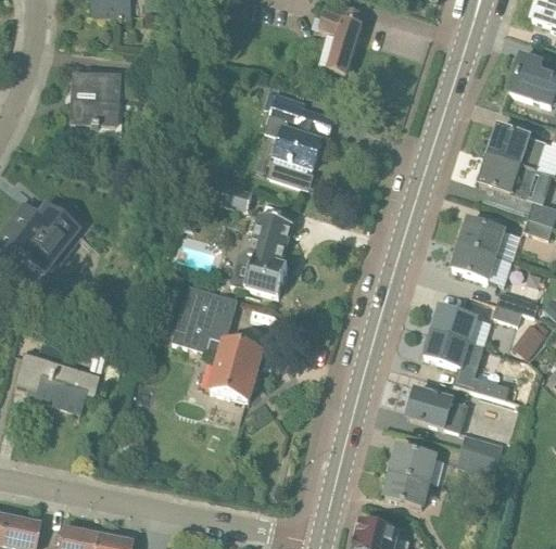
[(89,0),(90,17),(129,16),(128,0),(89,0)]
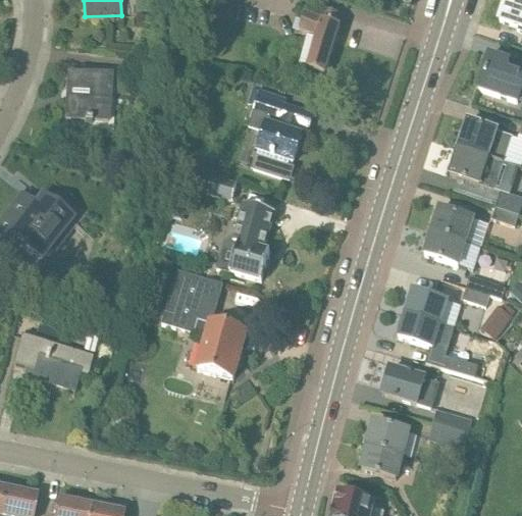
[(506,0),(500,18),(521,26),(521,0),(506,0)]
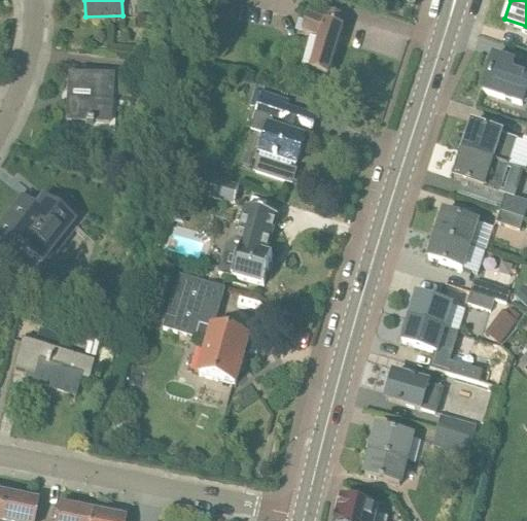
[(339,23),(343,10),(327,5),(324,15),(308,10),(302,30),(318,35),(309,65),(327,71),(343,24),(339,23)]
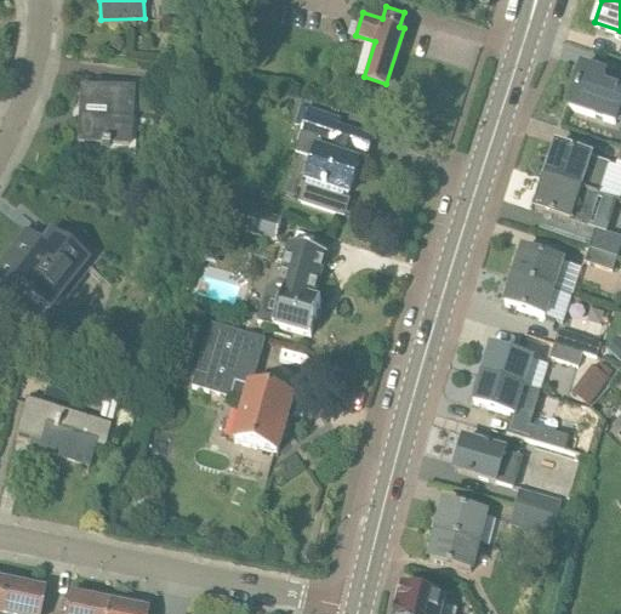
[(616,119),(620,104),(620,84),(604,79),(607,70),(581,62),(568,104),(616,119)]
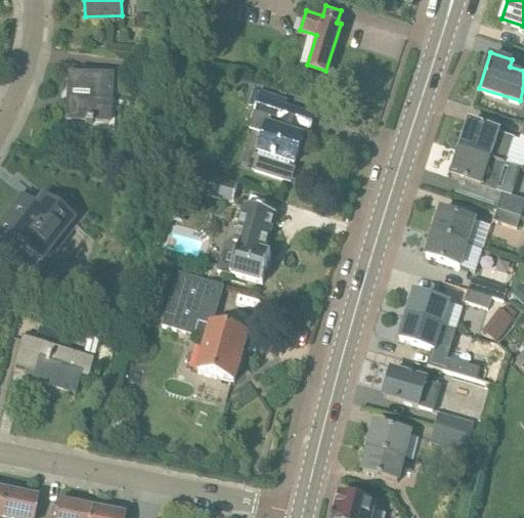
[(213,84),(216,70),(202,67),(199,80),(213,84)]
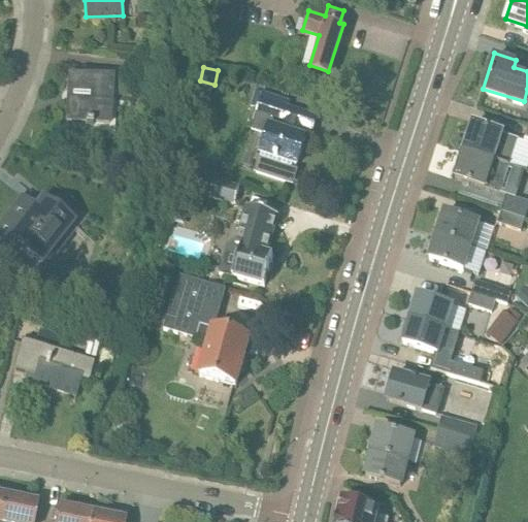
[(109,121),(112,74),(69,70),(66,116),(86,117),(85,121),(92,122),(92,120),(109,121)]
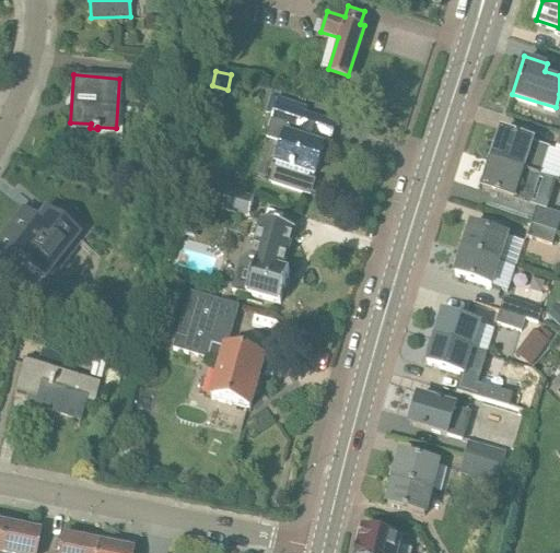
[(305,110),(308,103),(279,94),(273,109),(271,109),(264,132),(282,138),(276,157),(277,159),(271,177),(305,188),(311,169),(314,171),(323,142),(318,140),(321,131),(330,134),(335,119),(305,110)]
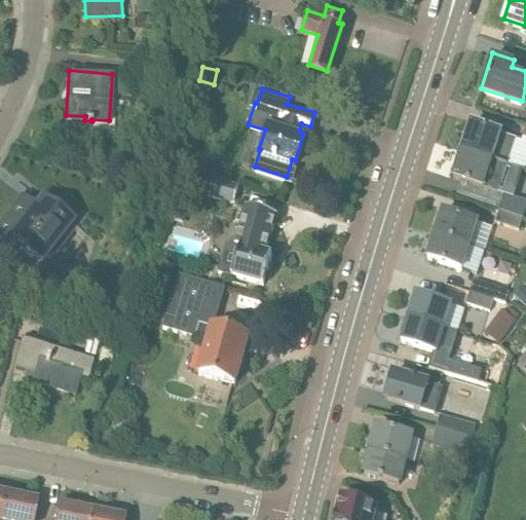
[(461,147),(506,161),(516,135),(501,130),(471,119),(461,147)]
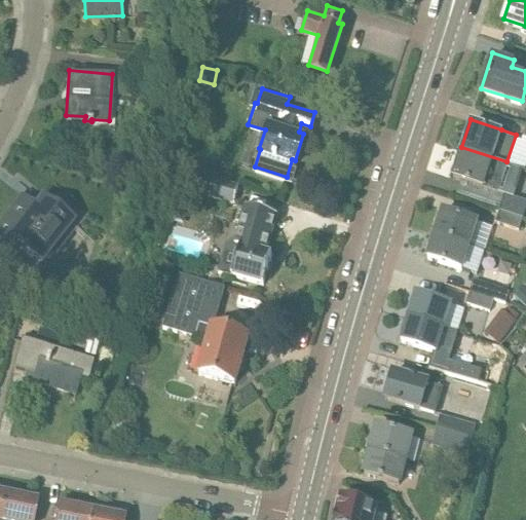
[(453,174),(498,188),(506,161),(461,147),(453,174)]
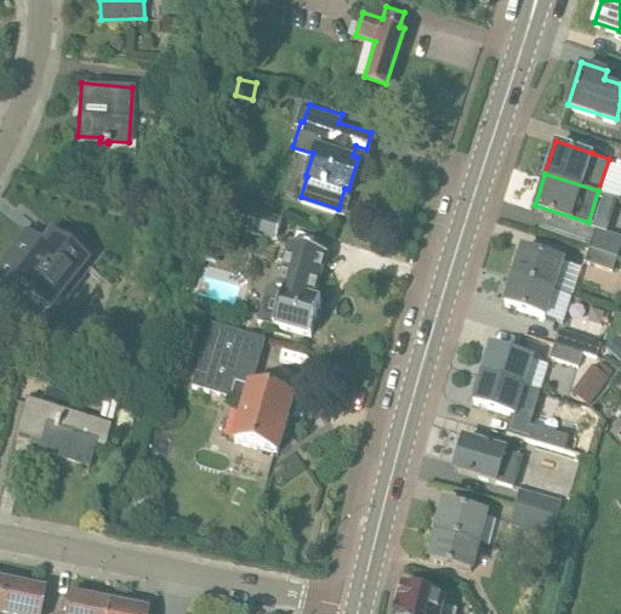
[(277,236),(283,212),(251,204),(245,227),(277,236)]
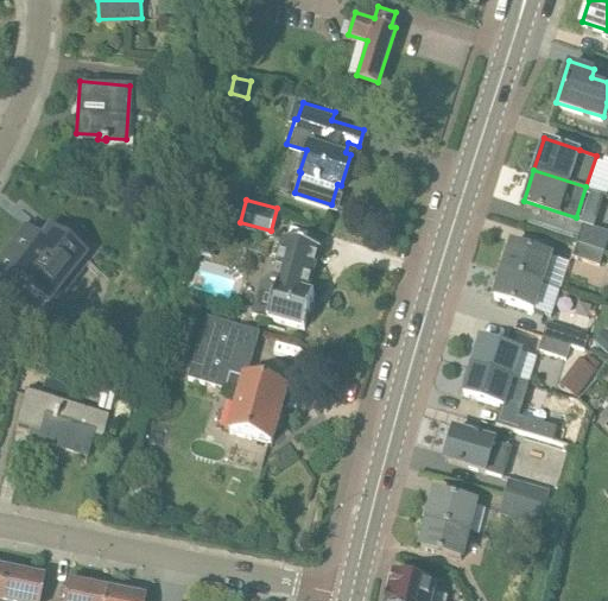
[(76,242),(88,227),(61,208),(38,240),(20,228),(0,255),(0,277),(23,295),(26,289),(49,305),(88,251),(76,242)]
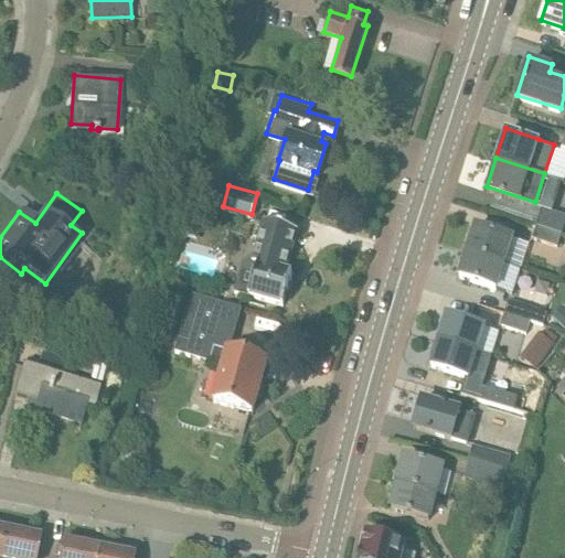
[(542,204),(536,218),(536,222),(561,229),(564,213),(564,211),(551,206),(542,203),(542,204)]
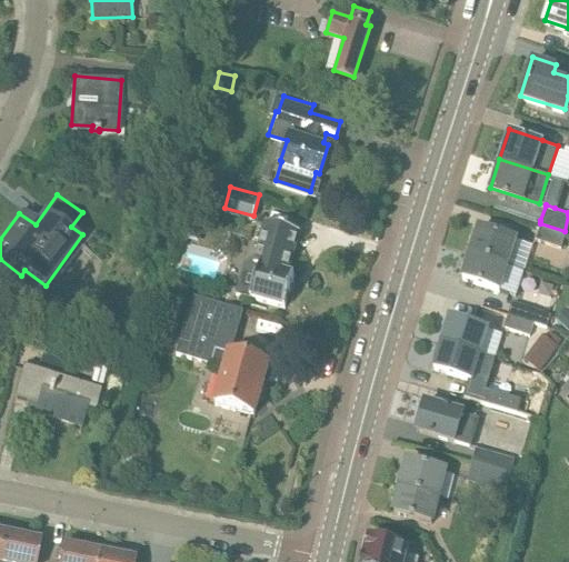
[(287,269),(299,228),(265,218),(252,259),(245,257),(236,290),(285,303),(293,271),(287,269)]
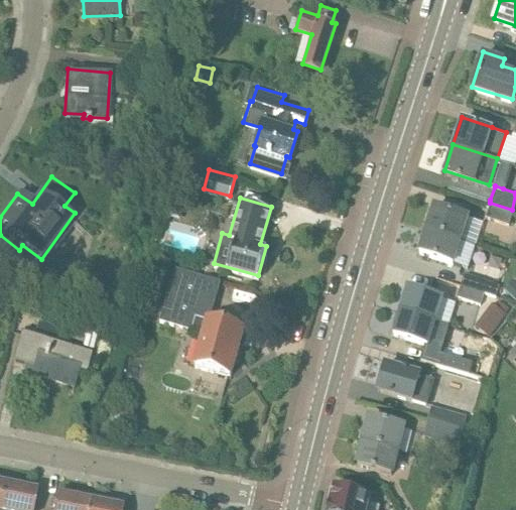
[(508,221),(512,210),(490,203),(486,214),(508,221)]
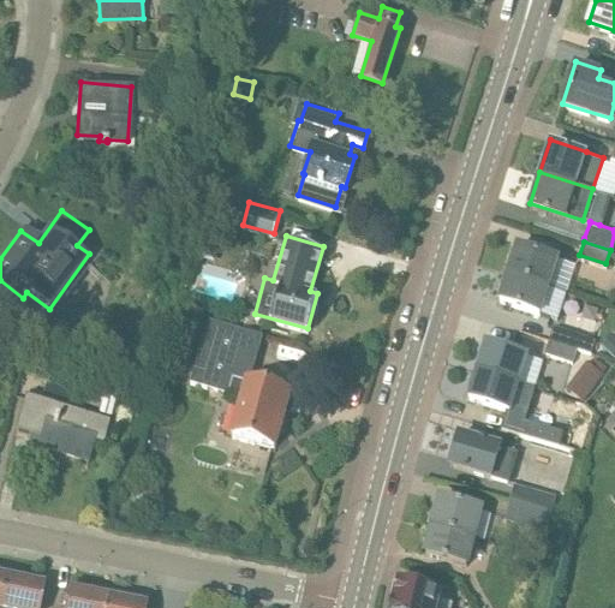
[(508,270),(550,284),(560,257),(518,243),(508,270)]
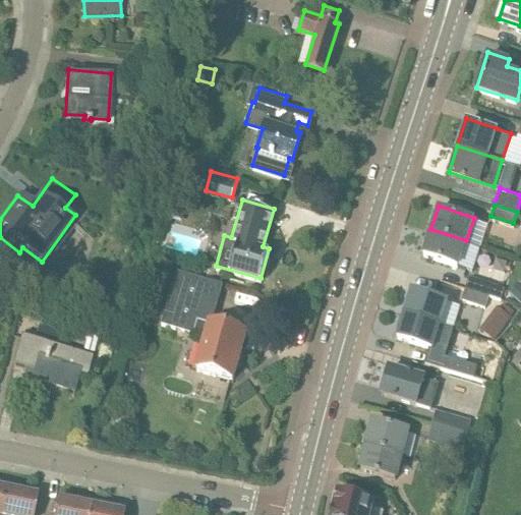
[(466,265),(474,243),(466,240),(430,229),(422,252),(458,265),(459,262),(466,265)]
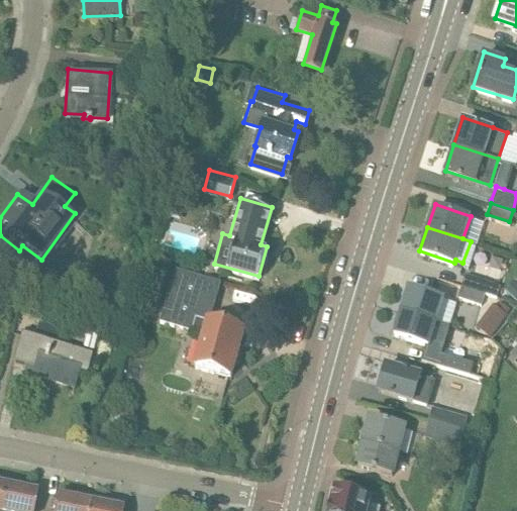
[(196,313),(210,317),(221,278),(176,265),(162,317),(165,318),(164,320),(192,328),(196,313)]
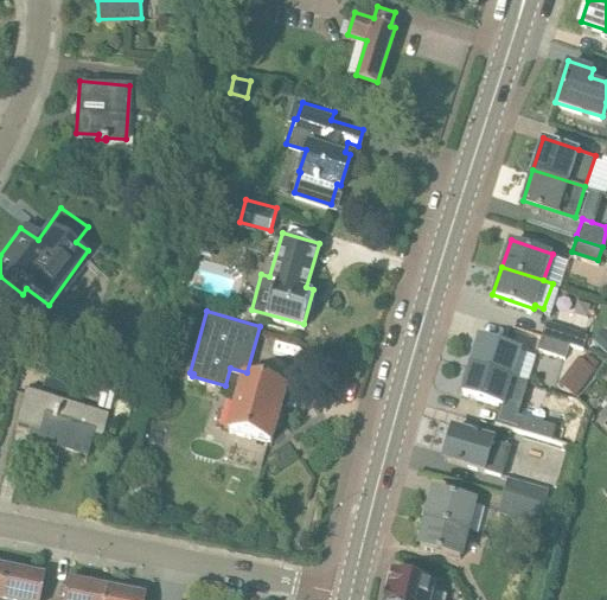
[(542,332),(568,340),(582,345),(586,330),(545,319),(542,332)]
